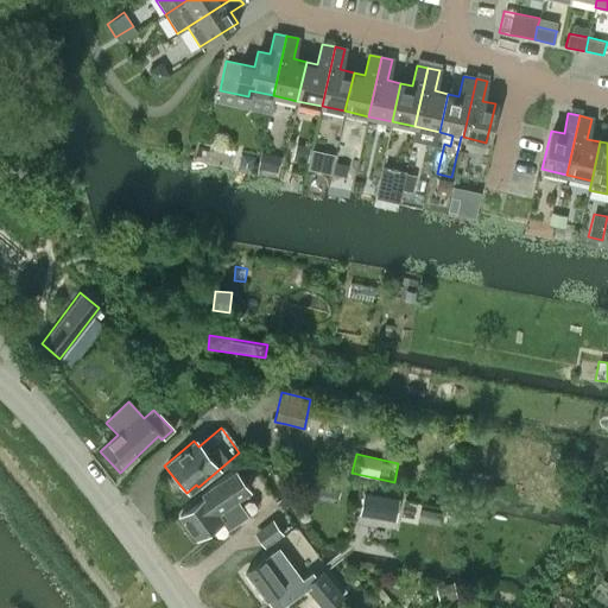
[(221,520),(217,515),(252,489),(246,479),(254,473),(247,462),(202,495),(204,499),(178,518),(195,540),(221,520)]
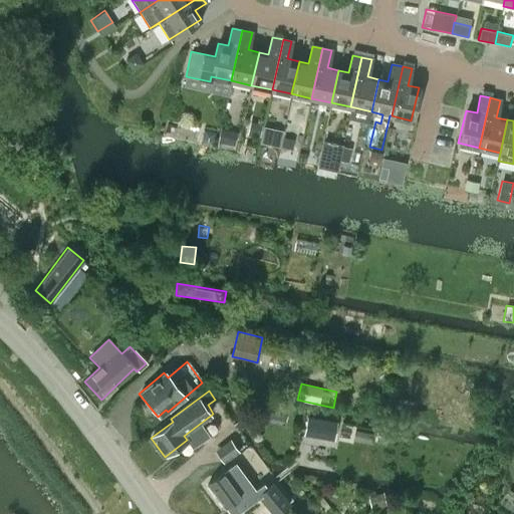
[(230,467),(206,485),(224,508),(225,507),(230,513),(237,513),(258,499),(256,497),(268,487),(264,482),(255,489),(253,486),(247,491),(230,467)]
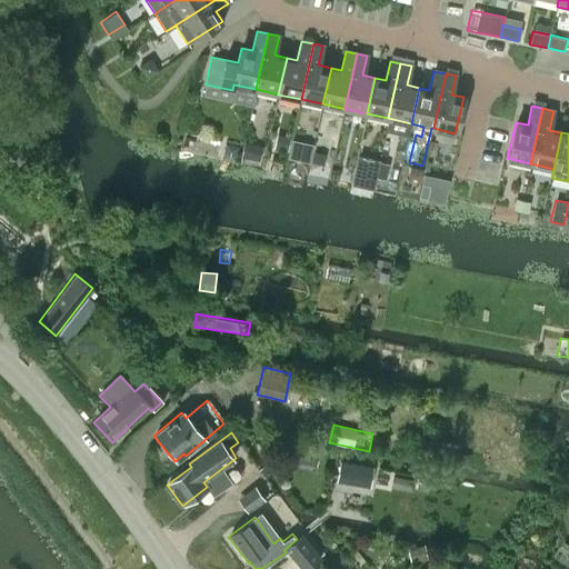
[(306,568),(319,559),(300,536),(297,539),(283,550),(286,552),(299,568),(306,568)]
